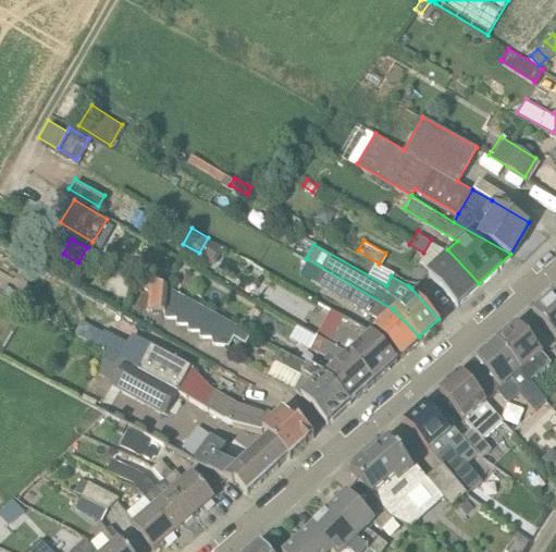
[(457,303),(479,283),(447,249),(427,269),(457,303)]
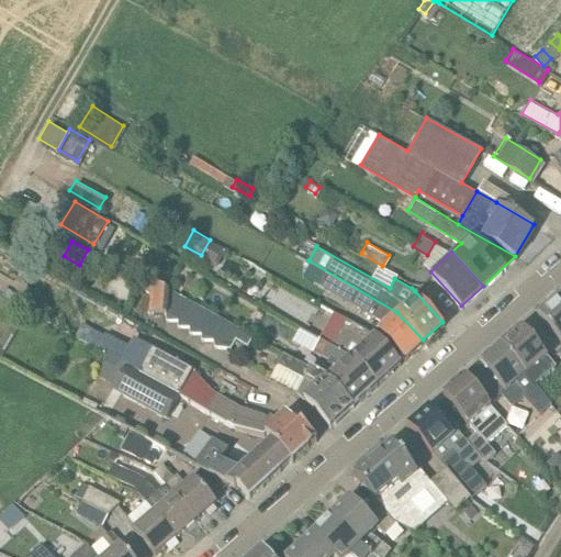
[(404,357),(423,340),(396,312),(309,260),(301,273),(383,321),(377,326),(404,357)]
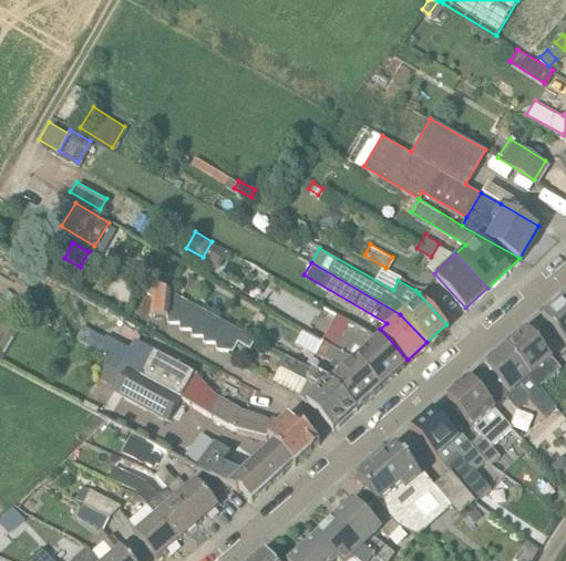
[(152,292),(153,280),(142,274),(137,287),(152,292)]
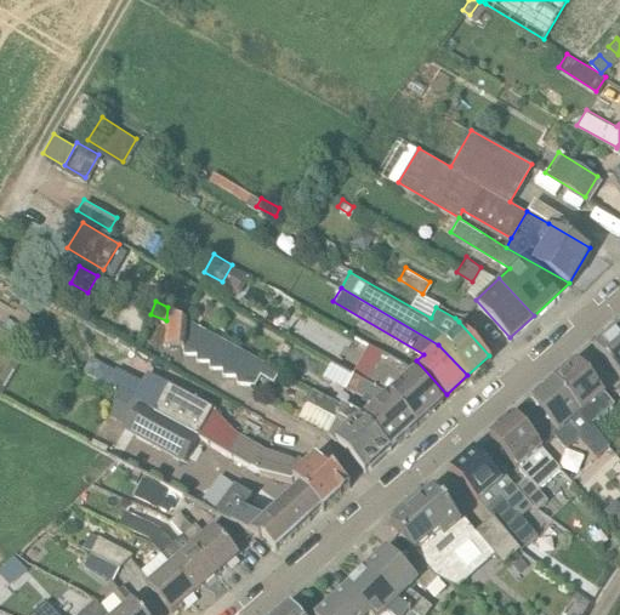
[(182,343),(182,314),(168,307),(166,320),(165,341),(182,343)]
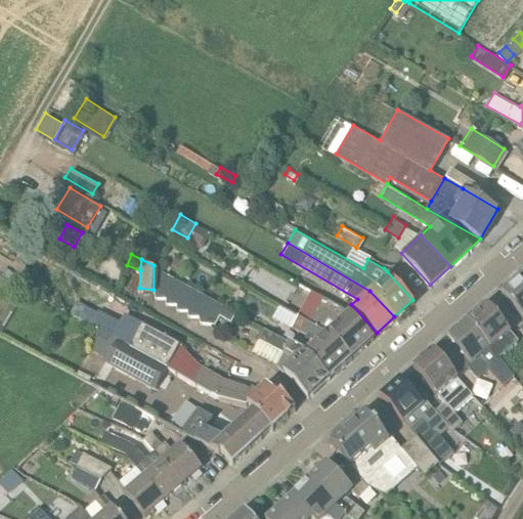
[(166,295),(165,271),(154,265),(154,290),(154,296),(166,295)]
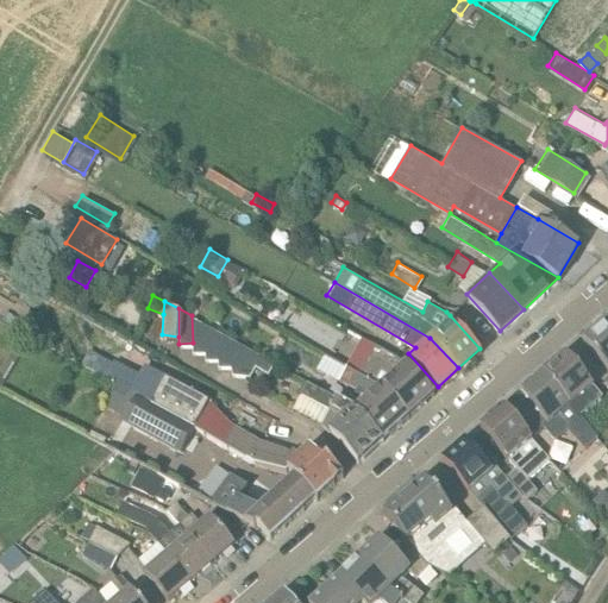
[(206,350),(205,322),(192,315),(193,343),(193,350),(206,350)]
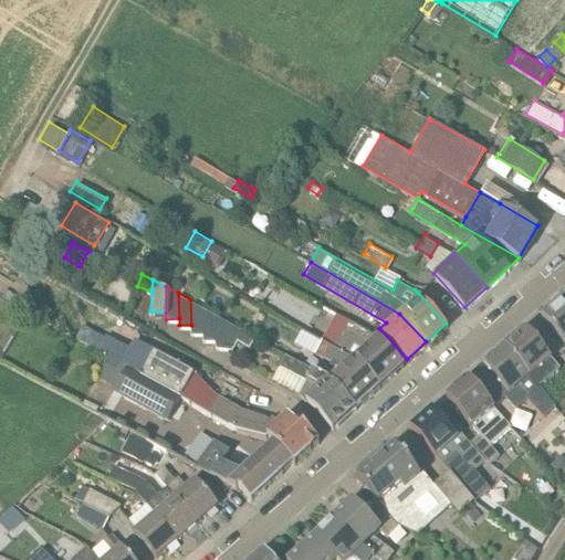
[(564,340),(564,296),(563,294),(541,313),(564,340)]
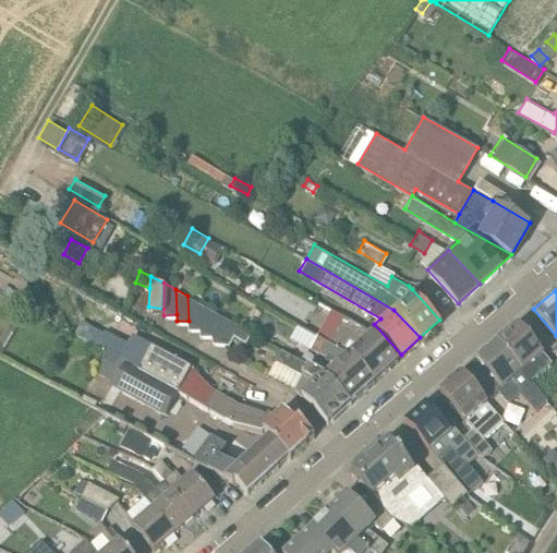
[(200,327),(198,301),(188,296),(189,321),(189,327),(200,327)]
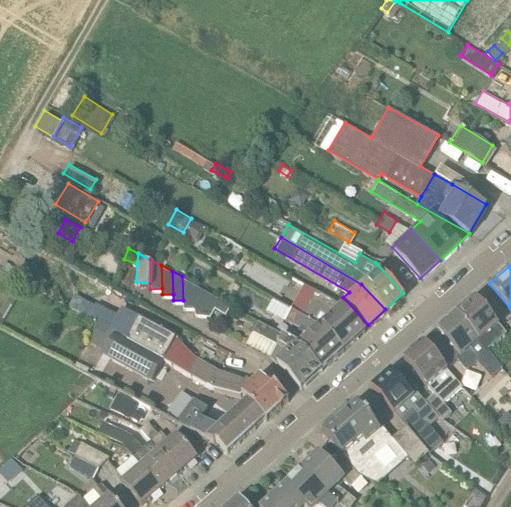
[(195,306),(194,283),(182,276),(183,300),(183,306),(195,306)]
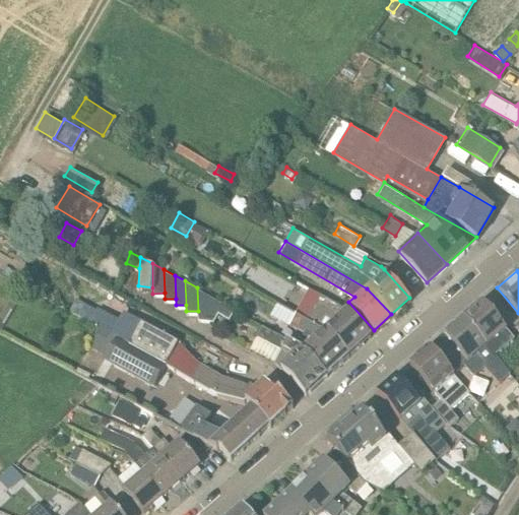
[(233,309),(222,302),(223,302),(197,287),(198,311),(198,318),(213,317),(217,311),(228,316),(233,309)]
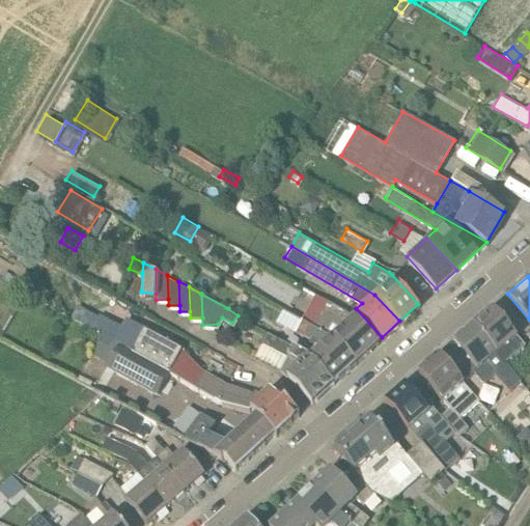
[(378,341),(352,312),(327,299),(313,323),(331,335),(355,361),(378,341)]
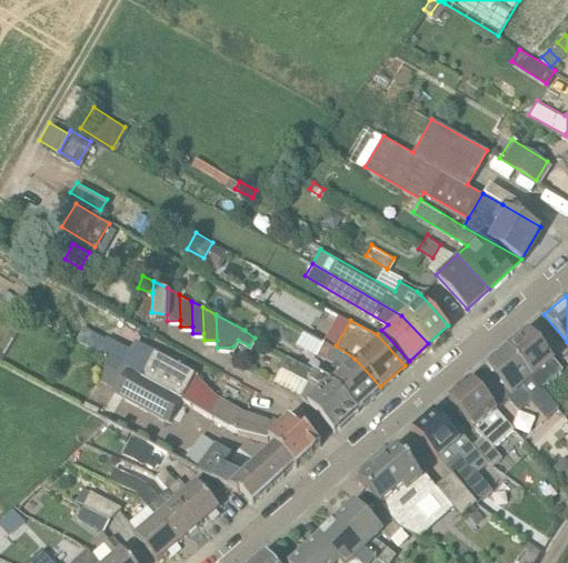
[(512,351),(534,375),(555,359),(528,328),(508,345),(512,351)]
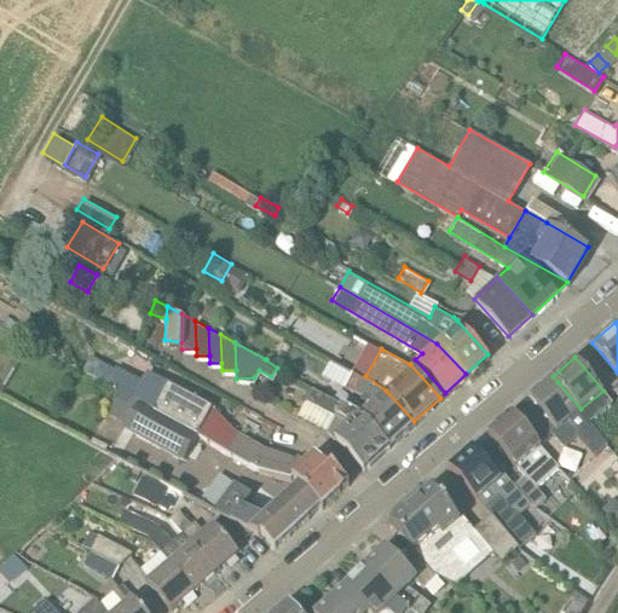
[(386,391),(365,376),(352,369),(344,383),(373,400),(359,411),(359,412),(388,445),(414,421),(386,391)]
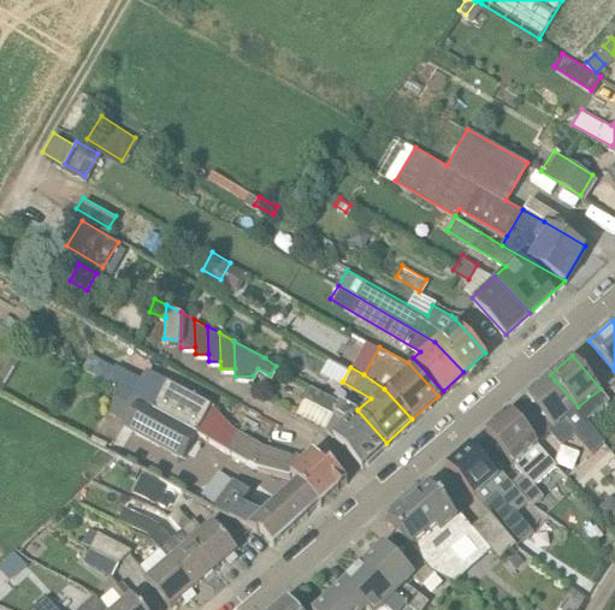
[(164,382),(163,380),(153,374),(141,398),(195,431),(211,402),(167,377),(164,382)]
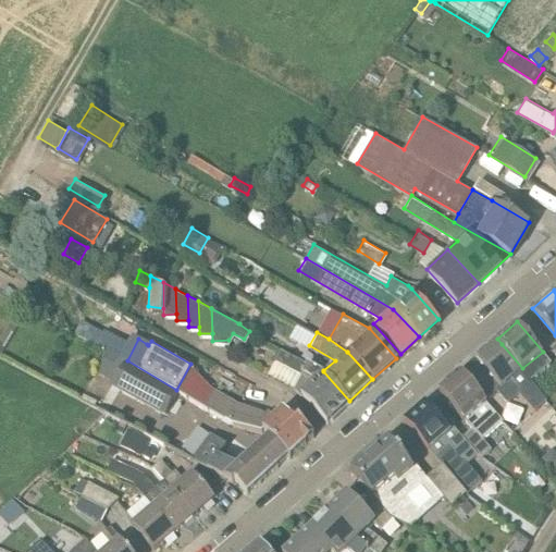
[(522,368),(502,344),(497,339),(460,369),(485,399),(497,389),(506,400),(518,390),(533,407),(546,395),(538,385),(528,375),(529,375),(522,368)]
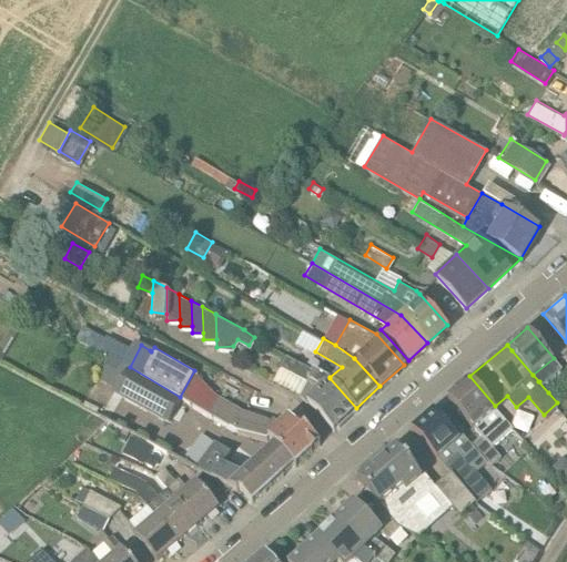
[(330,378),(330,377),(313,368),(286,353),(272,378),(299,394),(306,398),(334,428),(356,408),(330,378)]
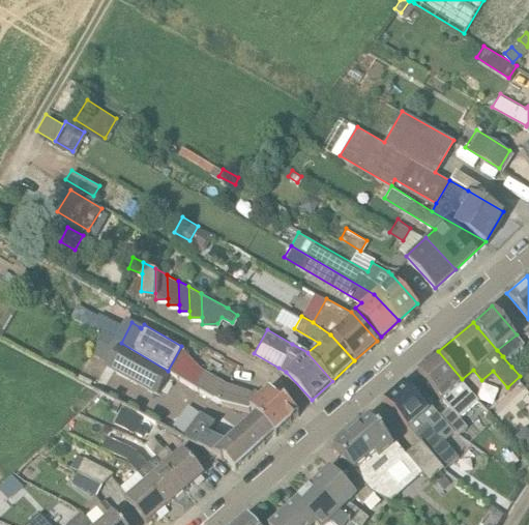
[(117,341),(98,330),(88,349),(107,359),(117,341)]
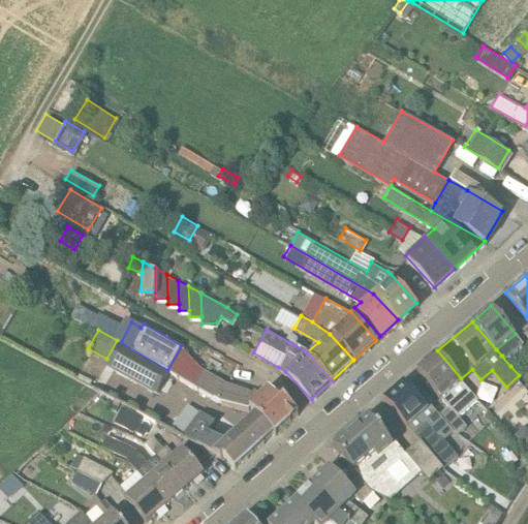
[(167,370),(121,342),(118,340),(105,364),(156,391),(167,370)]
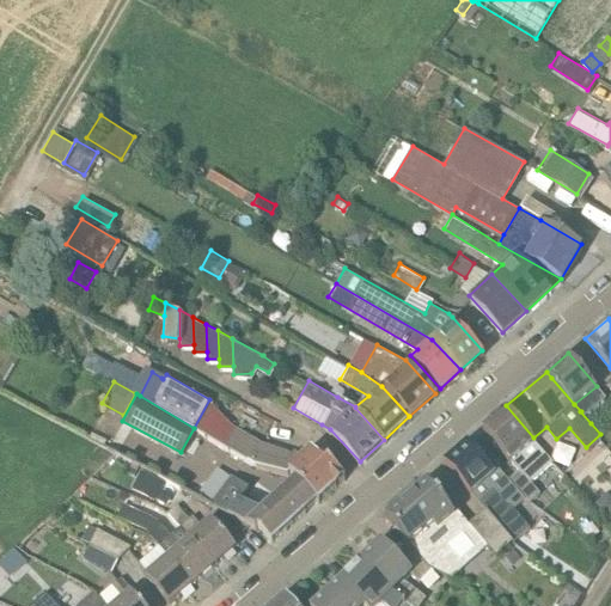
[(533,438),(506,405),(482,426),(508,458),(515,453),(544,487),(562,470),(533,438)]
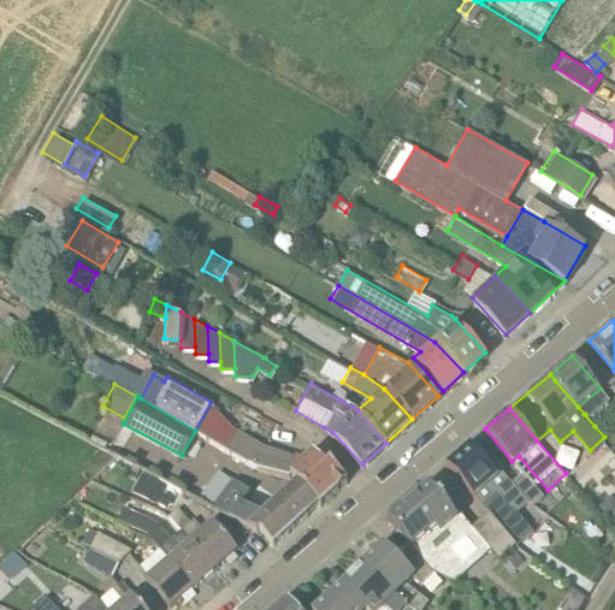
[(347,479),(315,445),(303,456),(294,452),(260,440),(236,426),(226,444),(226,448),(259,467),(288,472),(296,479),(289,486),(318,502),(319,502),(320,503),(347,479)]
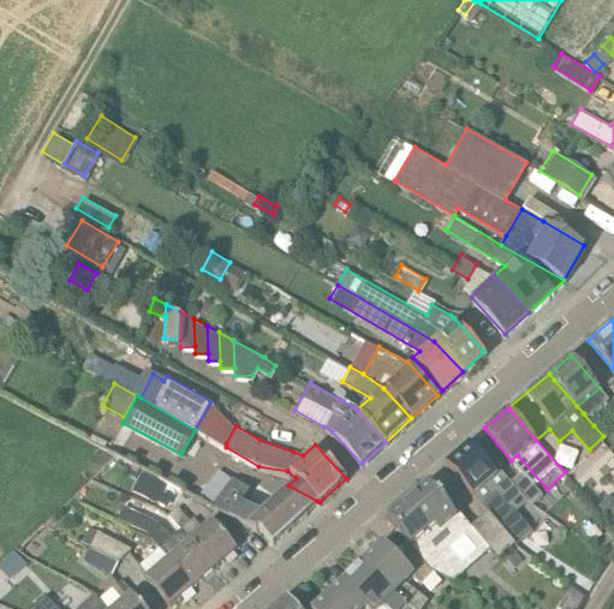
[(513,509),(526,497),(498,465),(493,469),(469,441),(446,461),(480,501),(494,489),(501,497),(508,506),(513,509)]
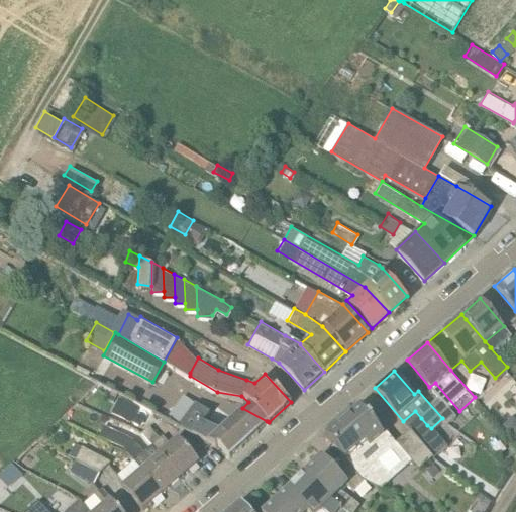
[(107,396),(113,399),(117,391),(111,388),(107,396)]
